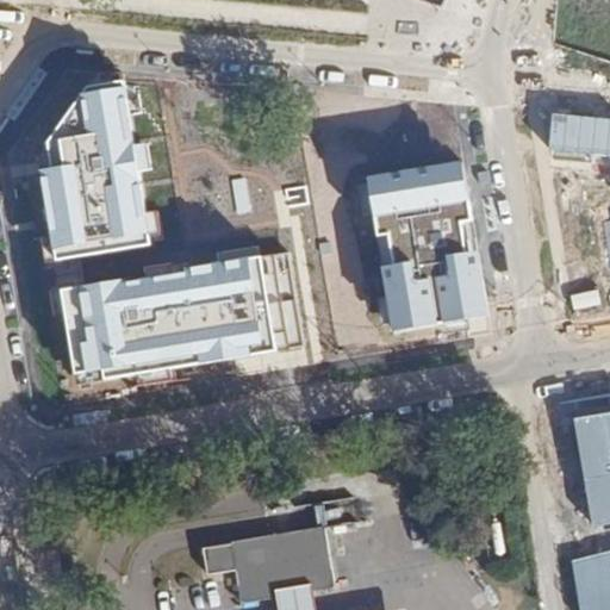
[(153,243),(125,82),(86,89),(43,149),(60,259),(153,243)]
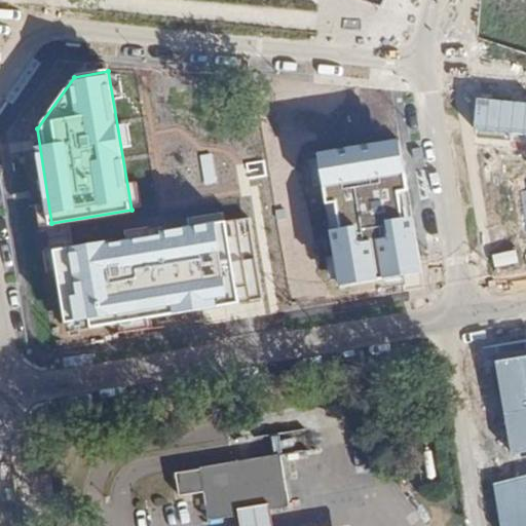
[(402,138),(318,151),(339,288),(422,275),(402,138)]
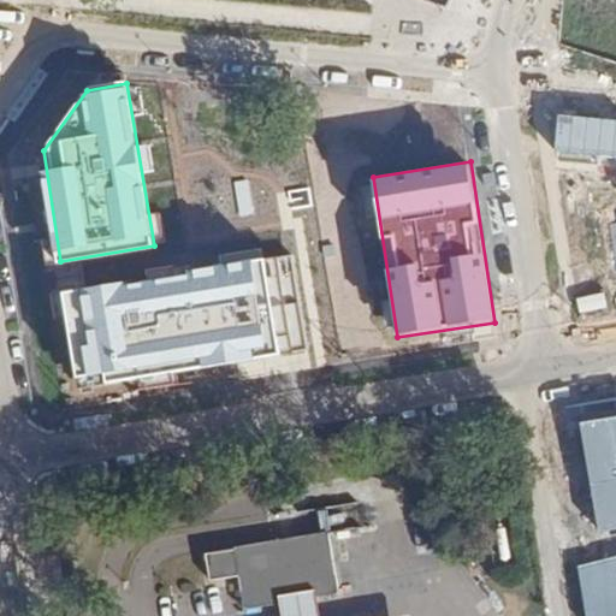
[(308,354),(291,254),(59,292),(75,392),(308,354)]
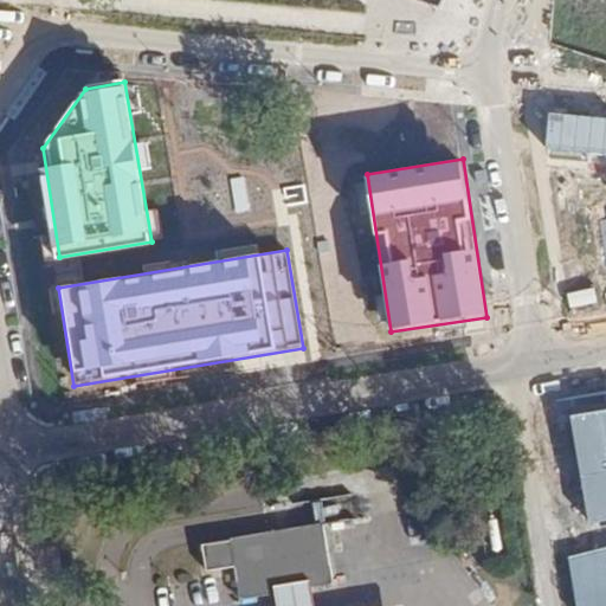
[(605,548),(569,556),(575,605),(605,605),(605,391),(563,399),(581,523),(605,517),(605,548)]
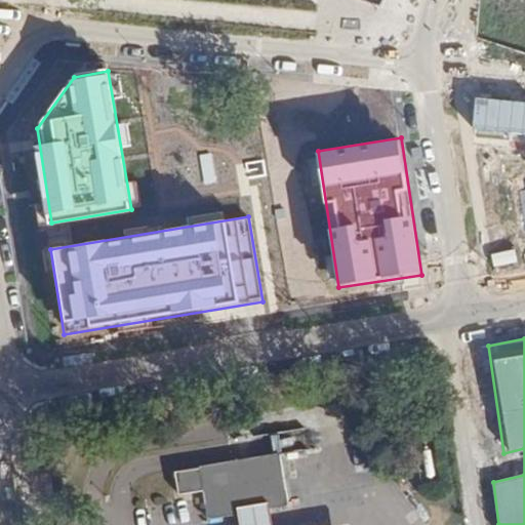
[(290,505),(282,452),(173,471),(177,492),(206,488),(211,517),(240,513),(271,508),(290,505)]
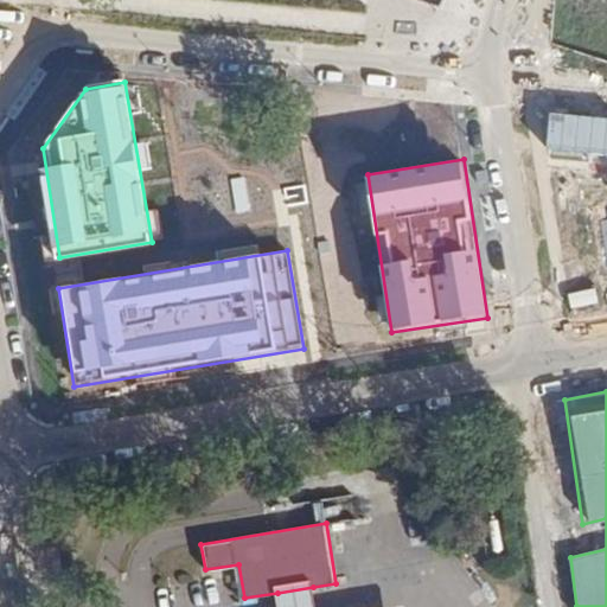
[(315,606),(313,587),(278,593),(279,606),(315,606)]
